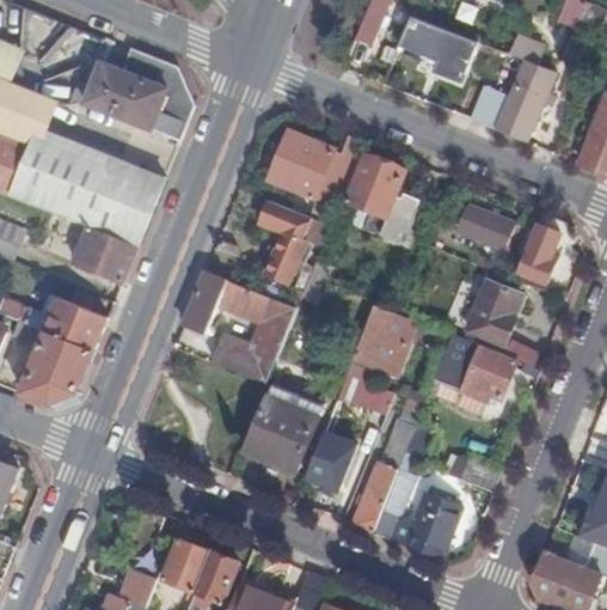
[(165,0),(182,14),(196,0),(165,0)]
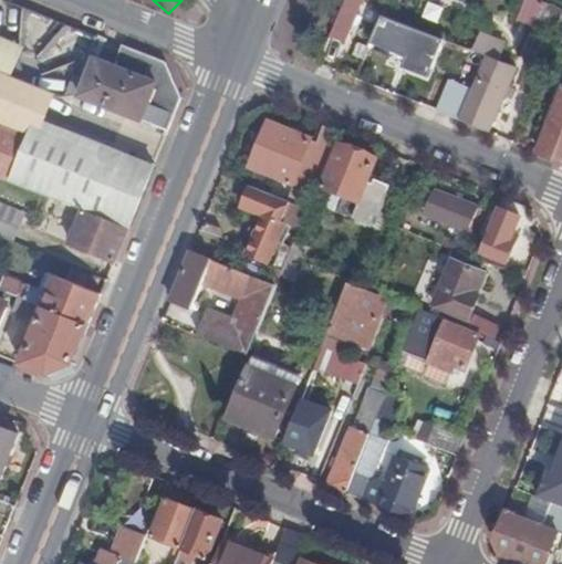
[(341,0),(339,6),(347,10),(351,0),(341,0)]
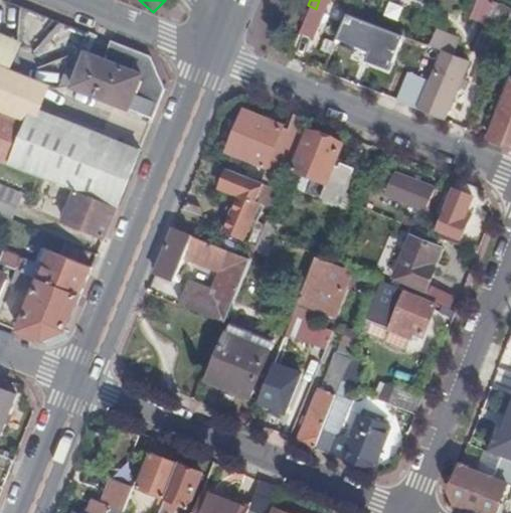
[(492,0),(473,0),(469,14),(483,20),(492,0)]
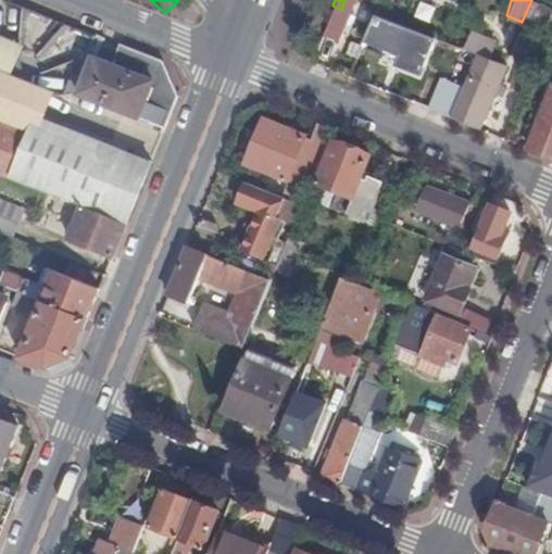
[(522,22),(521,25),(532,29),(540,12),(536,10),(538,2),(531,0),(522,22)]
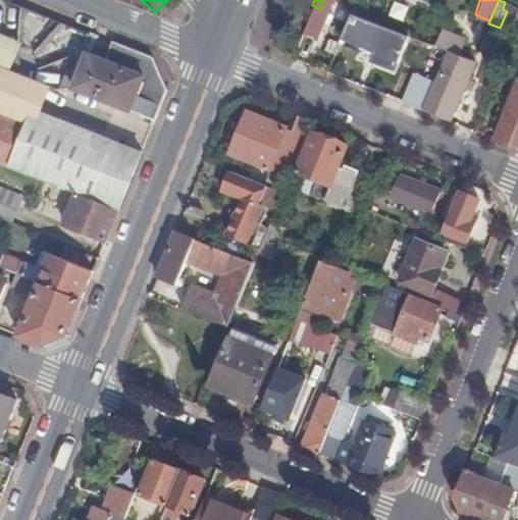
[(402,34),(350,13),(342,33),(402,55),(407,42),(400,39),(402,34)]
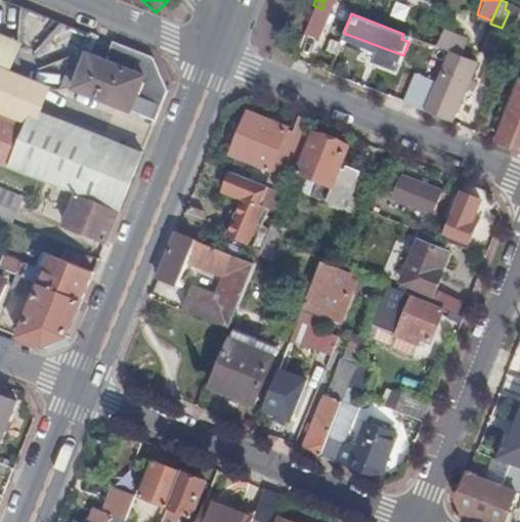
[(447,51),(424,110),(449,121),(474,60),(459,54),(464,40),(440,31),(434,46),(447,51)]
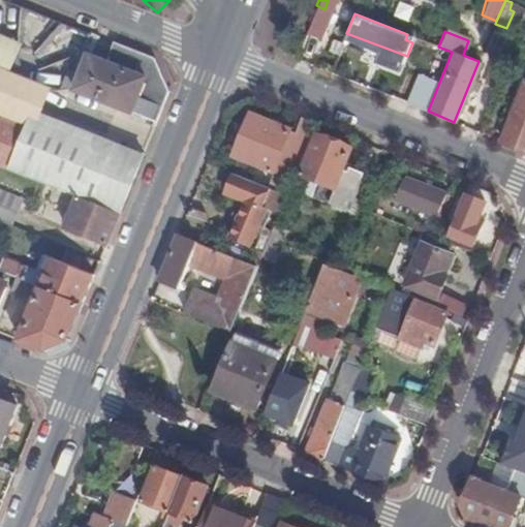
[(0,165),(69,191),(93,132),(31,109),(40,83),(3,68),(12,44),(0,39),(0,165)]
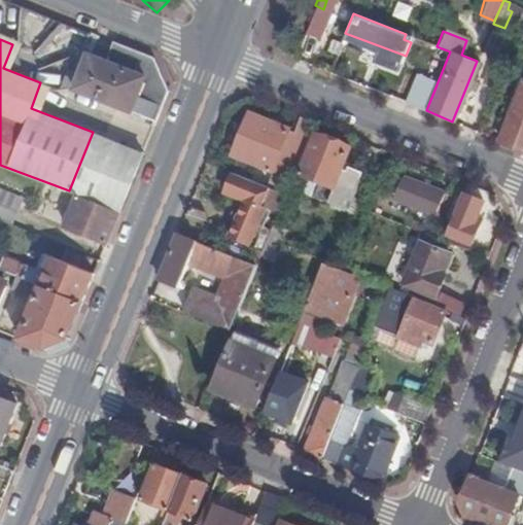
[(159,60),(112,40),(104,60),(86,53),(72,86),(153,119),(169,82),(159,60)]
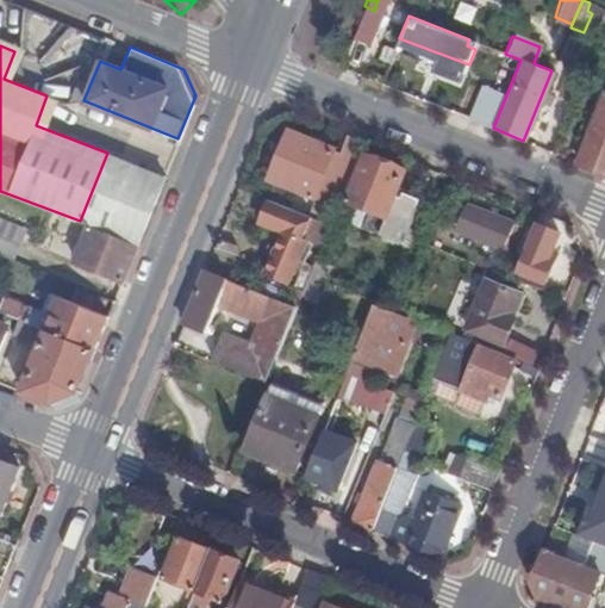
[(482,85),(467,118),(493,128),(521,60),(505,54),(503,53),(488,87),(482,85)]
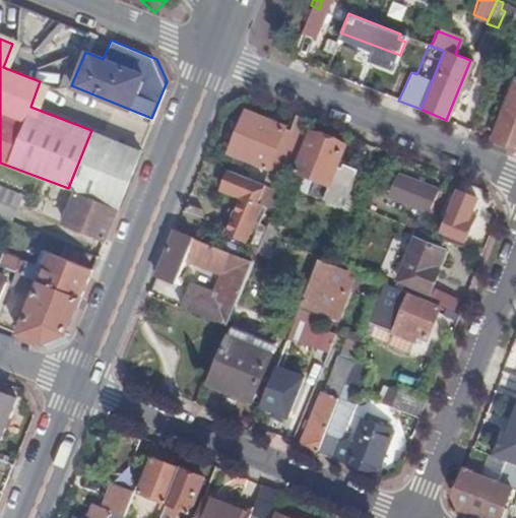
[(515,147),(515,78),(492,138),(515,147)]
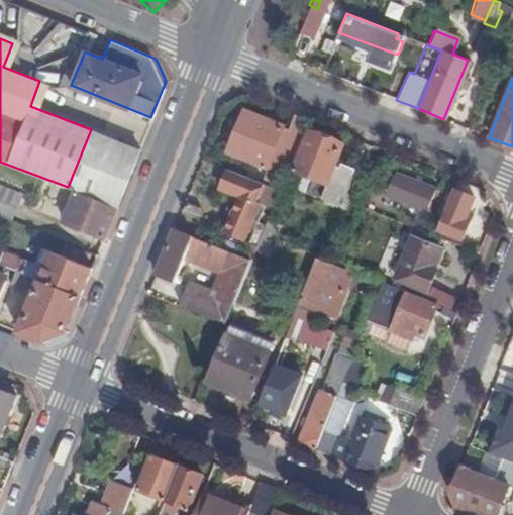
[(295,147),(299,138),(281,130),(282,125),(243,110),(226,149),(266,166),(266,165),(285,173),(287,167),(288,165),(295,147)]
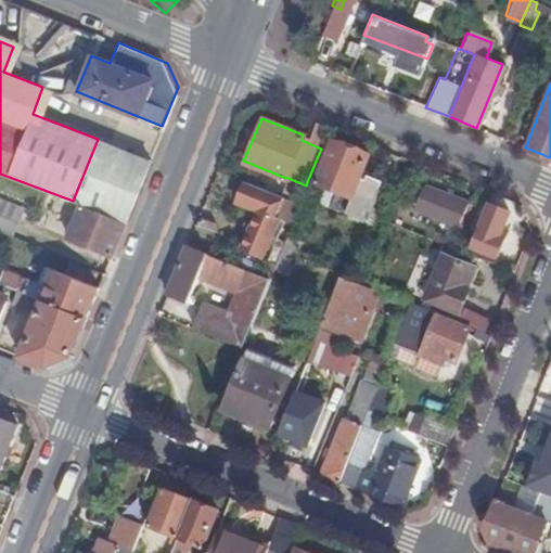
[(123,221),(148,159),(98,139),(73,201),(79,203),(123,221)]
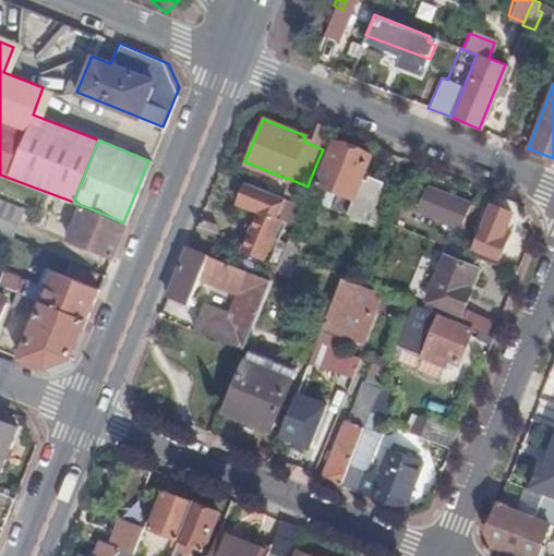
[(310,180),(308,186),(304,195),(346,213),(369,156),(334,141),(325,161),(316,180),(315,183),(310,180)]
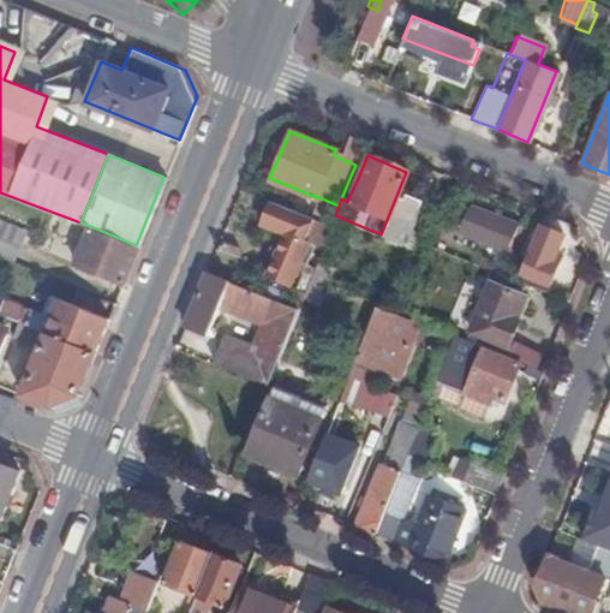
[(358,178),(351,176),(342,196),(348,198),(358,178)]
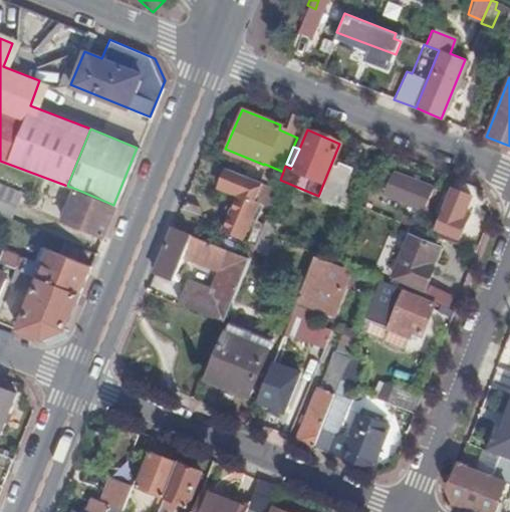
[(276,188),(225,167),(217,186),(236,194),(222,229),(241,237),(251,215),(255,217),(260,206),(255,204),(256,201),(253,200),(258,187),(264,190),(263,192),(274,195),(276,188)]
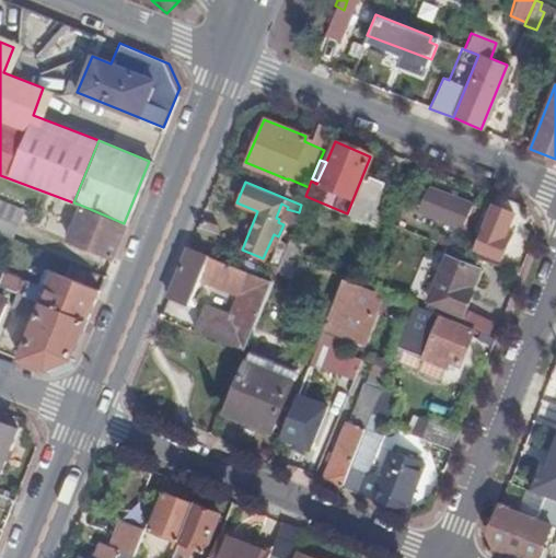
[(461,251),(481,207),(427,187),(418,209),(455,225),(446,246),(460,252),(461,251)]
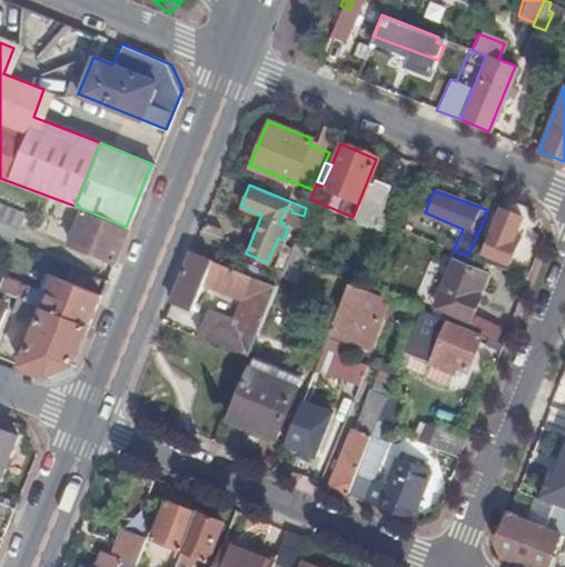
[(0,235),(8,238),(19,211),(0,204),(0,235)]
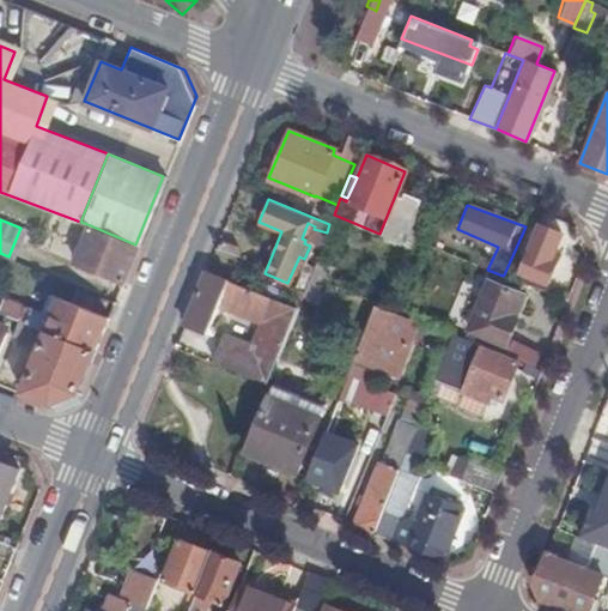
[(127,266),(135,244),(87,224),(73,260),(121,279),(127,266)]
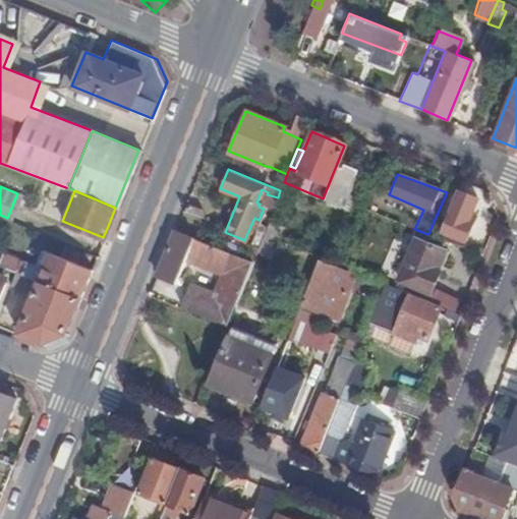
[(467,221),(475,198),(459,192),(444,231),(464,239),(471,223),(467,221)]
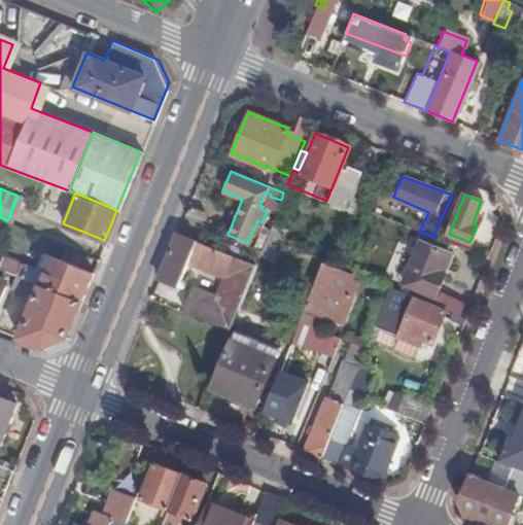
[(248,260),(175,233),(163,260),(155,278),(176,286),(184,267),(189,269),(192,264),(220,276),(214,293),(190,285),(181,310),(229,328),(254,264),(248,260)]
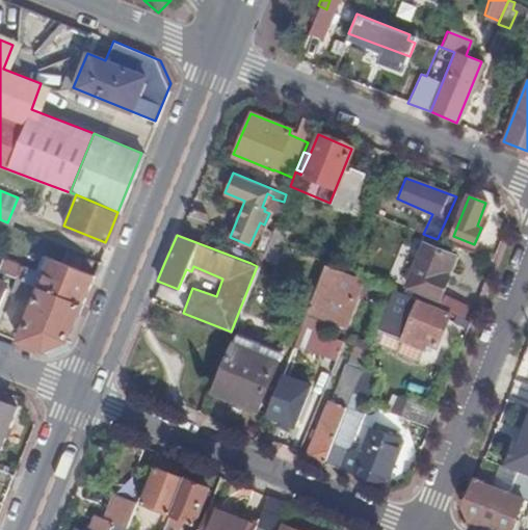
[(439,297),(457,256),(423,241),(405,284),(439,297)]
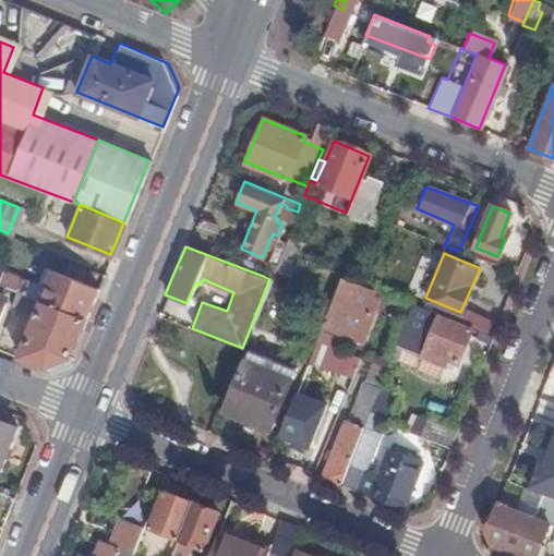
[(267,264),(263,276),(269,279),(275,266),(267,264)]
